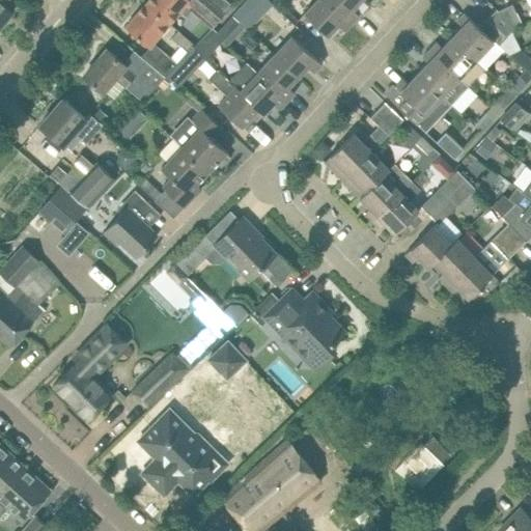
[(0,0),(0,24),(12,10),(3,3),(5,0),(0,0)]
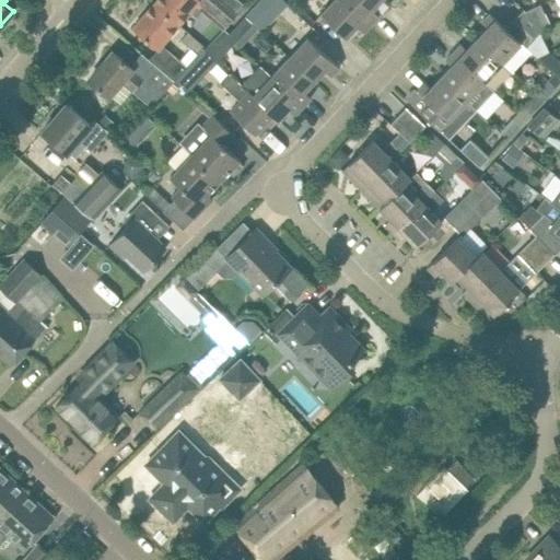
[(200,0),(155,0),(153,3),(178,24),(190,11),(197,16),(202,10),(224,28),(236,15),(234,13),(220,1),(218,0),(205,0),(203,2),(200,0)]
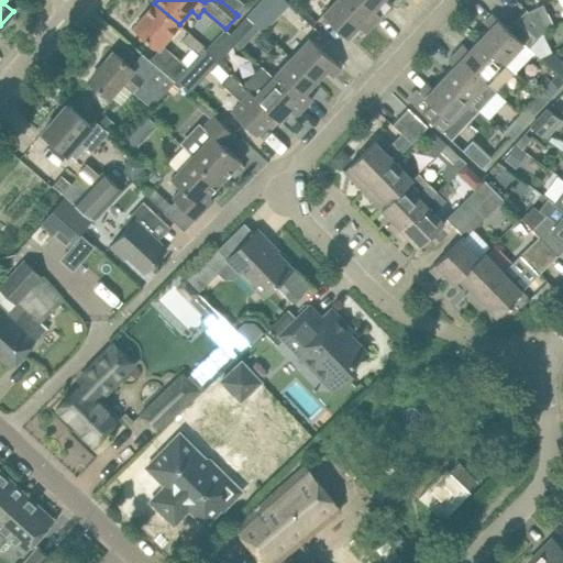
[(239,0),(222,0),(221,1),(235,13),(243,3),(239,0)]
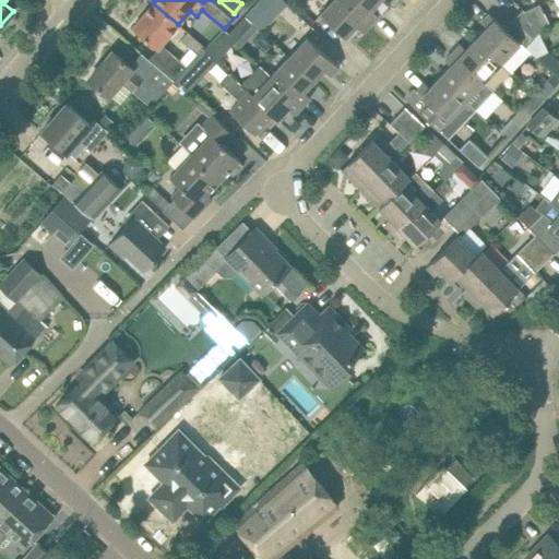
[(288,4),(283,0),(258,0),(244,15),(252,24),(261,33),(288,4)]
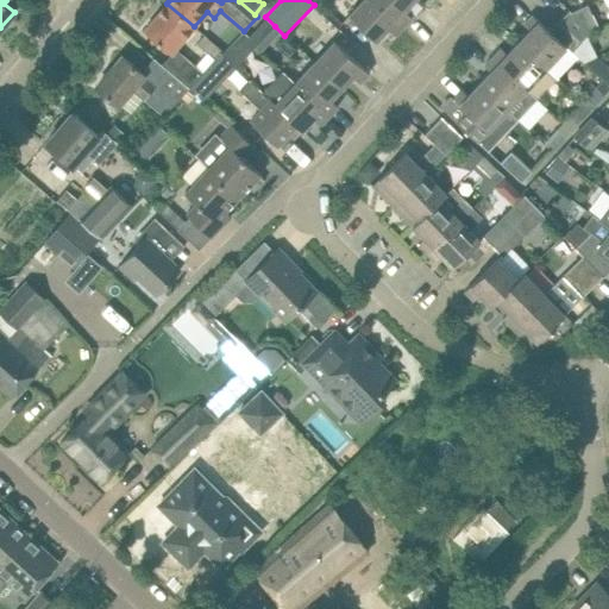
[(395,35),(403,26),(376,0),(362,0),(349,16),(376,41),(388,29),(395,35)]
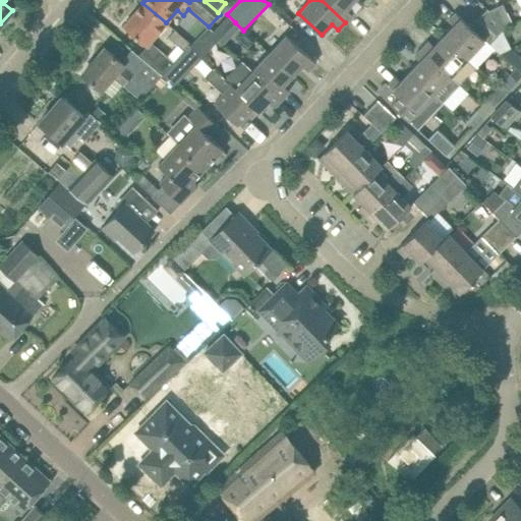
[(322,0),(345,22),(352,14),(346,9),(354,0),(322,0)]
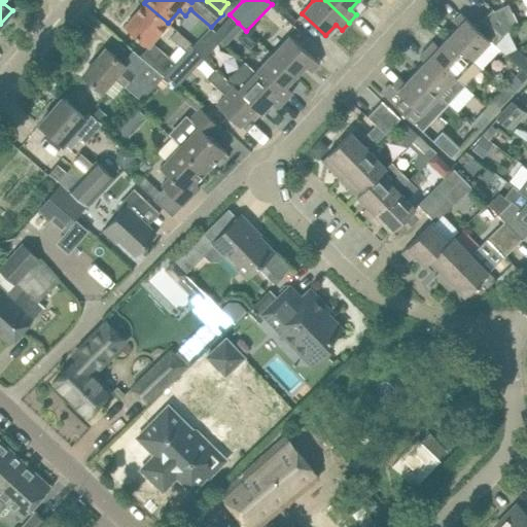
[(168,23),(144,3),(125,27),(147,46),(140,55),(164,76),(175,62),(151,42),(168,23)]
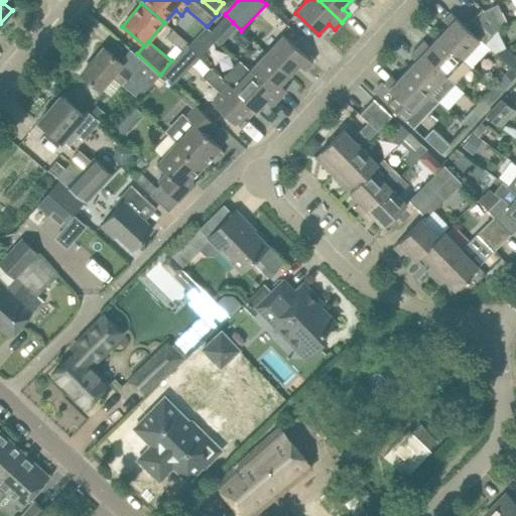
[(482,8),(474,17),(493,34),(501,26),(507,23),(498,4),(484,10),(482,8)]
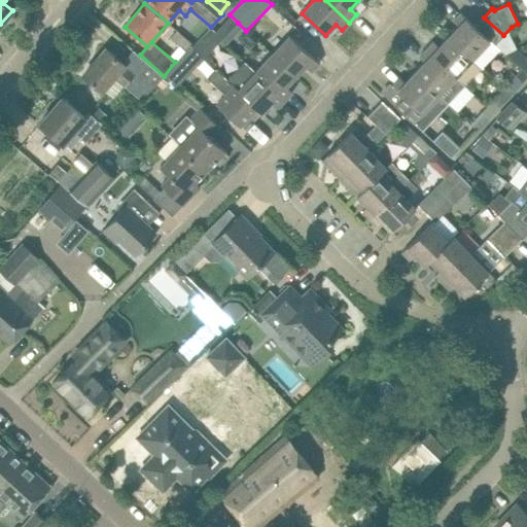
[(458,26),(449,36),(472,59),(490,40),(460,12),(453,21),(458,26)]
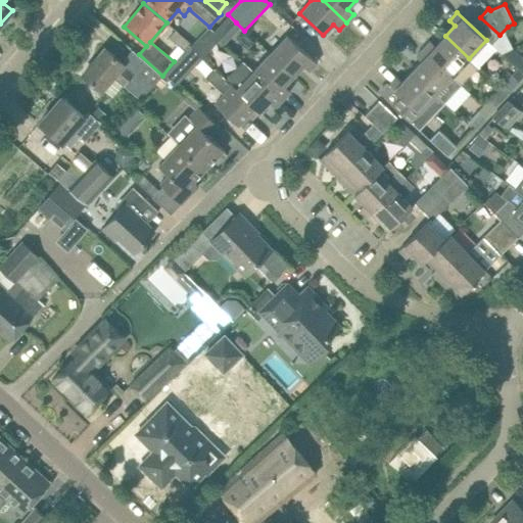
[(220,40),(236,22),(228,14),(211,32),(220,40)]
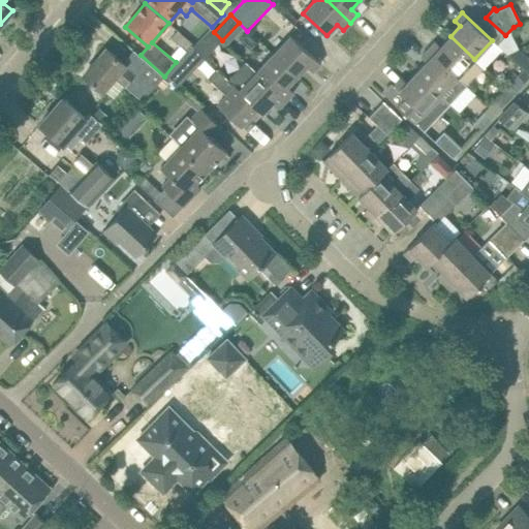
[(505,35),(486,18),(477,27),(497,44),(505,35)]
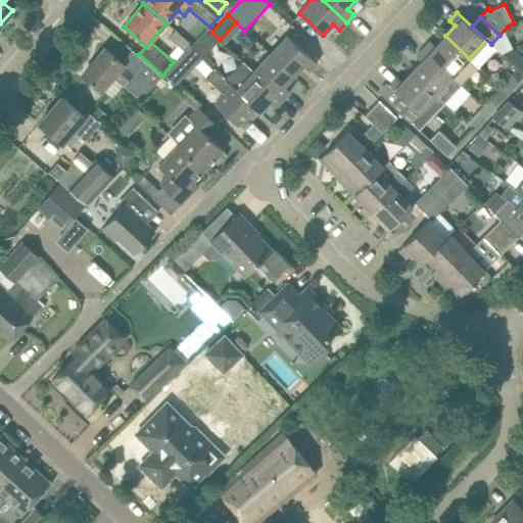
[(220,40),(211,32),(208,29),(191,47),(194,50),(202,58),(220,40)]
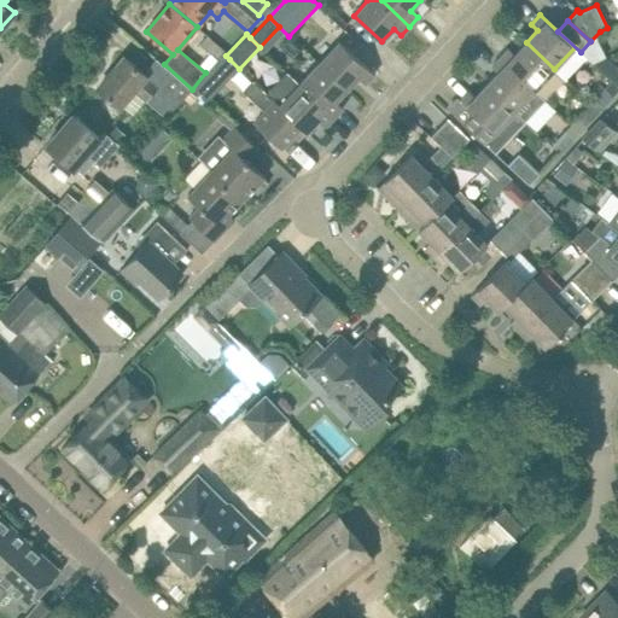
[(366,83),(374,74),(339,41),(319,63),(347,89),(359,77),(366,83)]
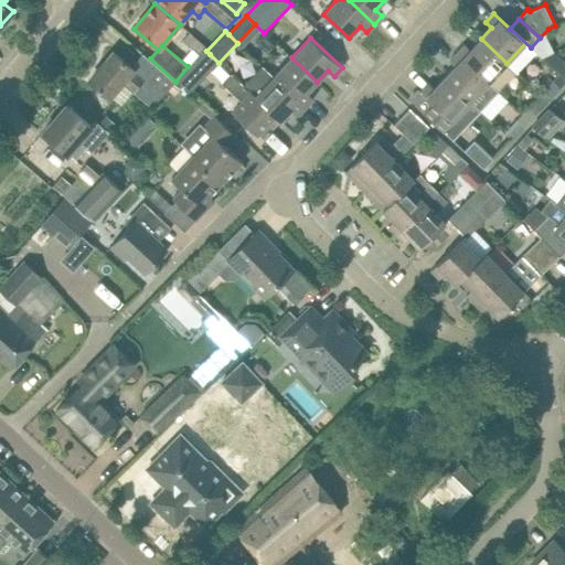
[(457,52),(489,83),(507,63),(481,39),(470,50),(465,44),(457,52)]
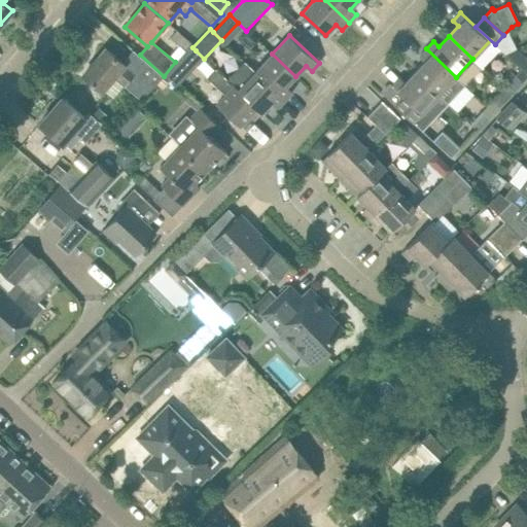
[(175,62),(164,76),(177,86),(196,67),(204,59),(196,50),(192,47),(189,45),(175,62)]
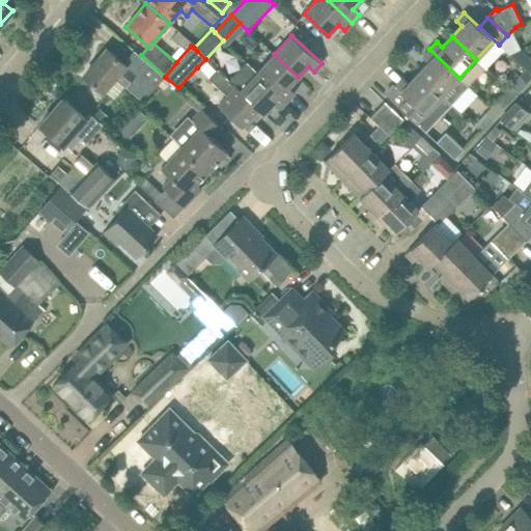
[(129,61),(126,65),(107,49),(84,76),(103,91),(115,77),(144,101),(165,77),(141,56),(134,65),(129,61)]
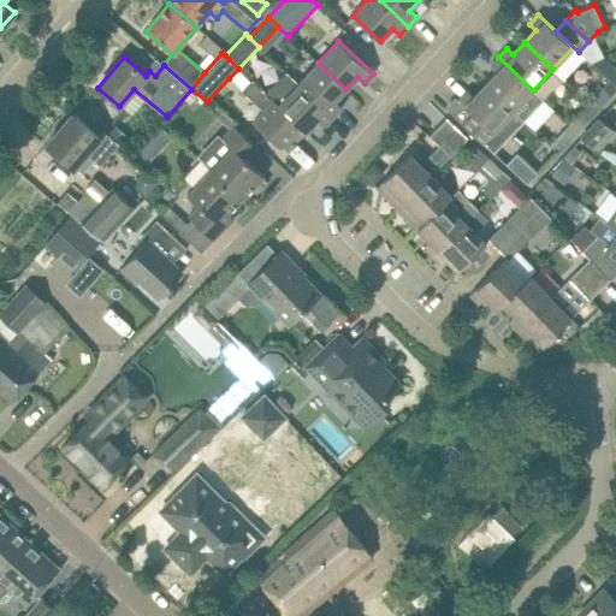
[(544,100),(533,90),(498,57),(490,66),(496,72),(485,84),(513,111),(523,120),(544,100)]
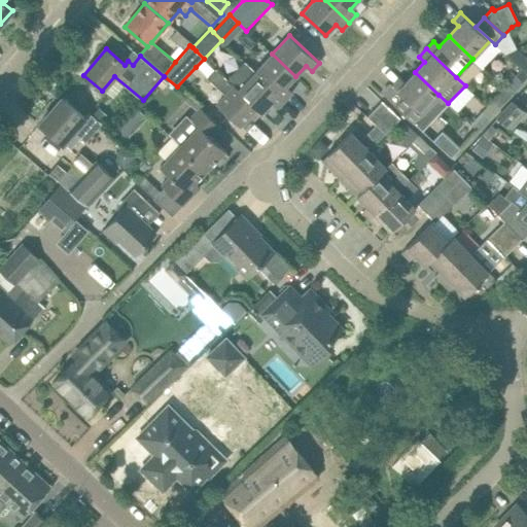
[(521,68),(526,74),(526,59),(518,50),(511,59),(517,64),(521,68)]
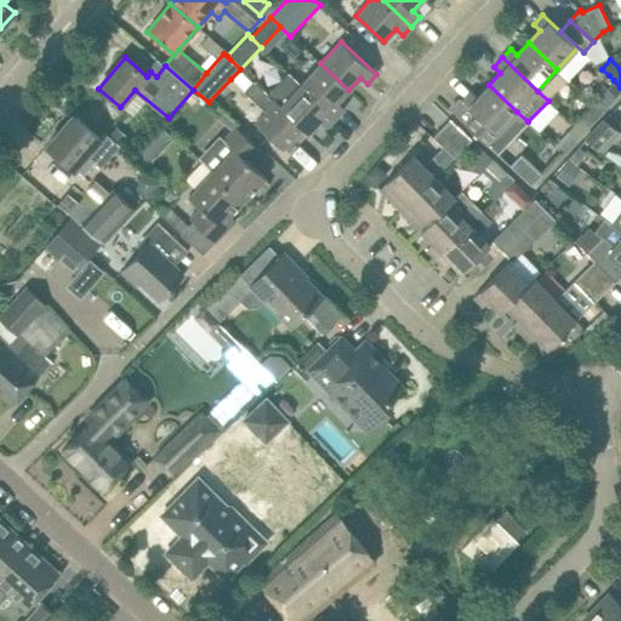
[(348,90),(320,63),(301,85),(336,118),(345,108),(337,102),(348,90)]
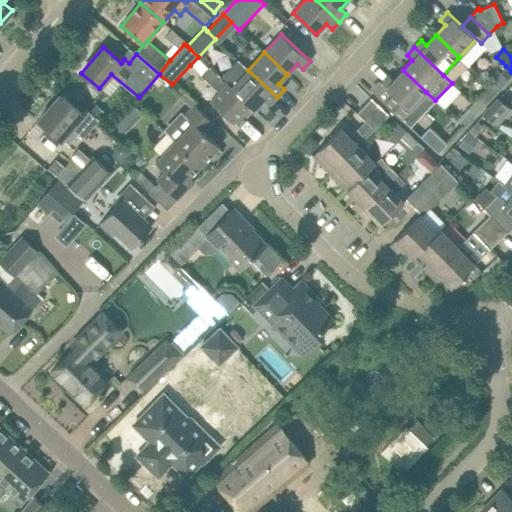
[(223,78),(227,82),(232,87),(231,87),(255,109),(264,99),(270,104),(277,97),(248,70),(239,61),(223,78)]
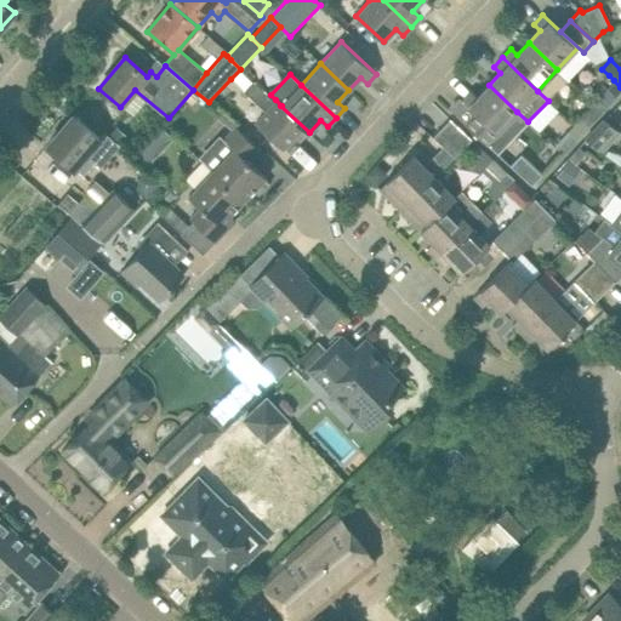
[(265,112),(255,123),(283,148),(295,136),(301,141),(309,132),(280,106),(281,106),(275,100),(275,101),(254,80),(244,91),(265,112)]
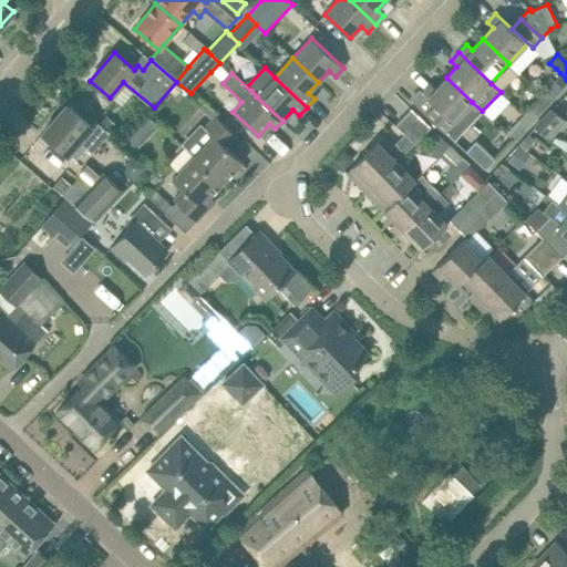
[(543,95),(549,101),(566,82),(566,80),(560,73),(555,81),(549,75),(540,85),(546,91),(543,95)]
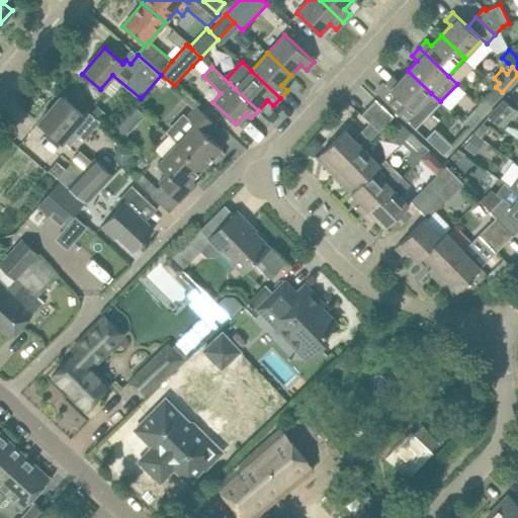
[(429,109),(422,103),(431,93),(408,71),(398,81),(393,76),(385,84),(396,94),(387,102),(413,126),(429,109)]
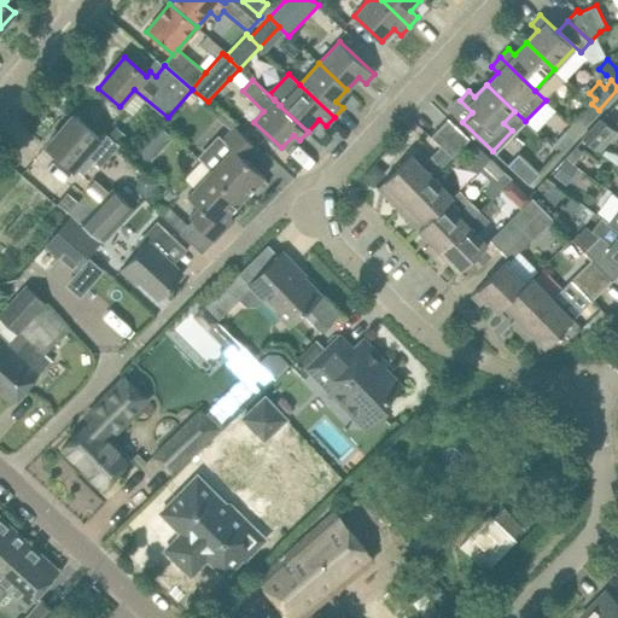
[(572,124),(579,132),(599,110),(592,104),(572,124)]
